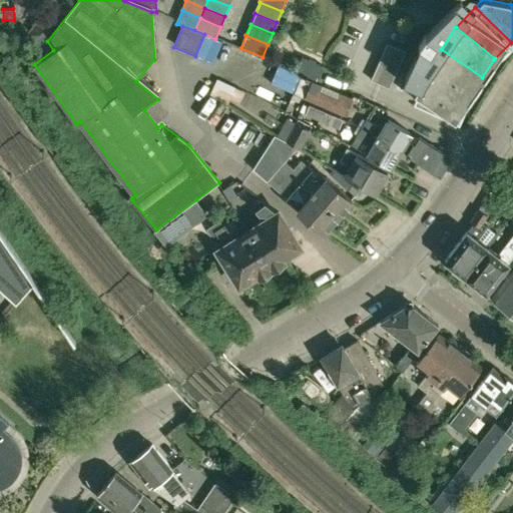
[(405,51),(387,42),(371,79),(389,87),(405,51)]
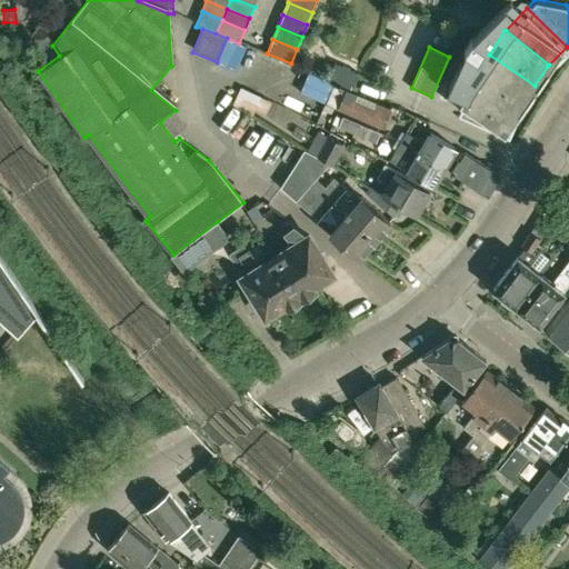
[(489,55),(471,79),(520,107),(535,86),(489,55)]
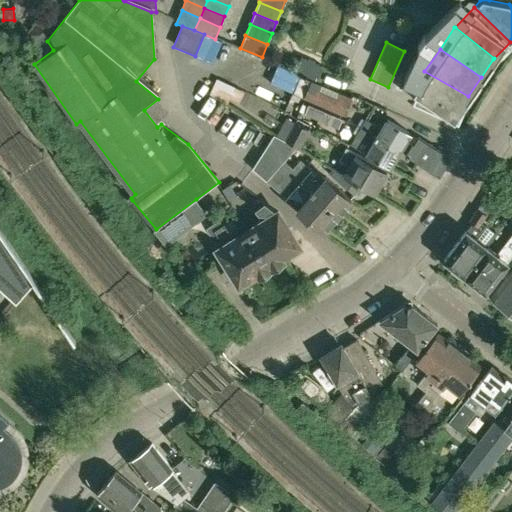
[(315,63),(301,57),(297,65),(295,71),(302,73),(312,78),(316,80),(322,66),(315,63)]
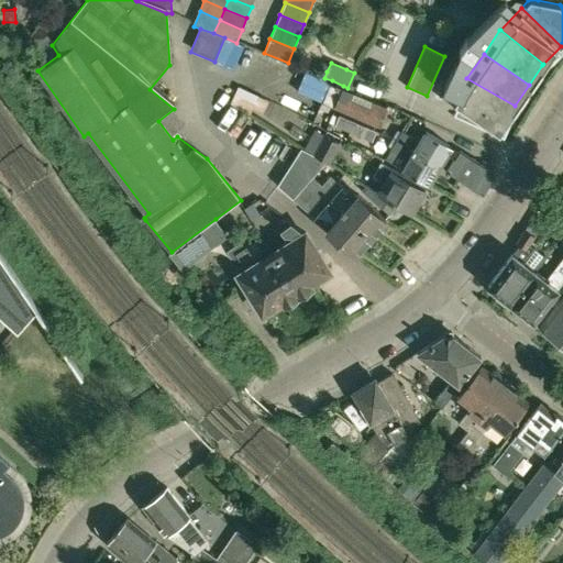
[(466,79),(453,108),(504,130),(515,107),(515,106),(466,78),(466,79)]
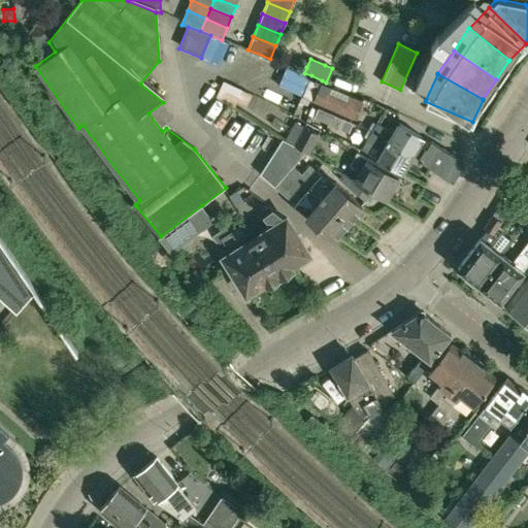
[(355,118),(363,98),(322,80),(314,100),(355,118)]
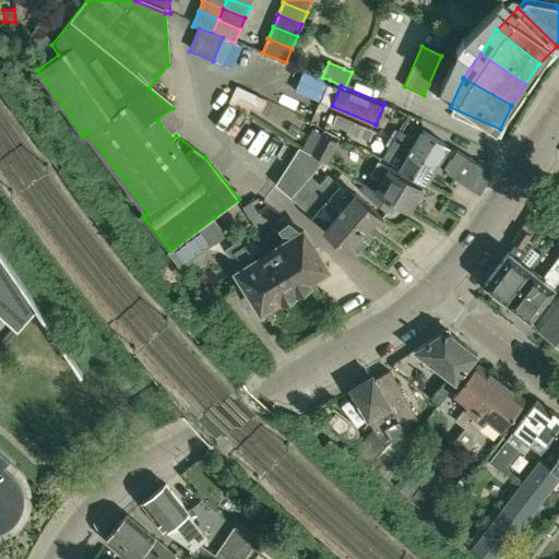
[(256,94),(251,106),(261,111),(266,99),(256,94)]
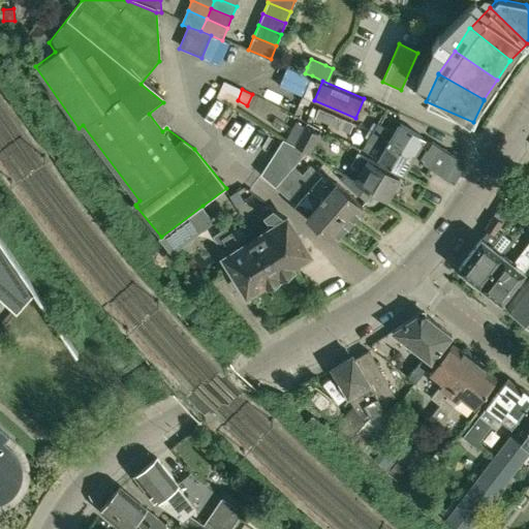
[(353,122),(319,107),(315,117),(349,132),(353,122)]
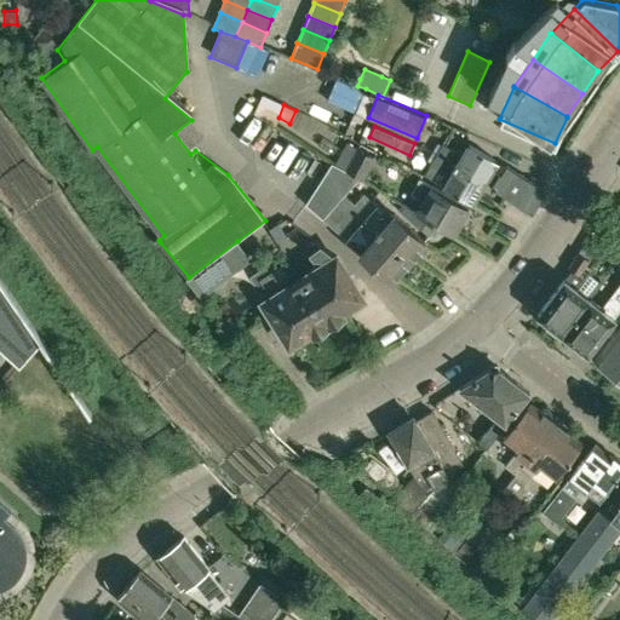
[(357,177),(362,179),(374,159),(345,141),(332,161),(357,177)]
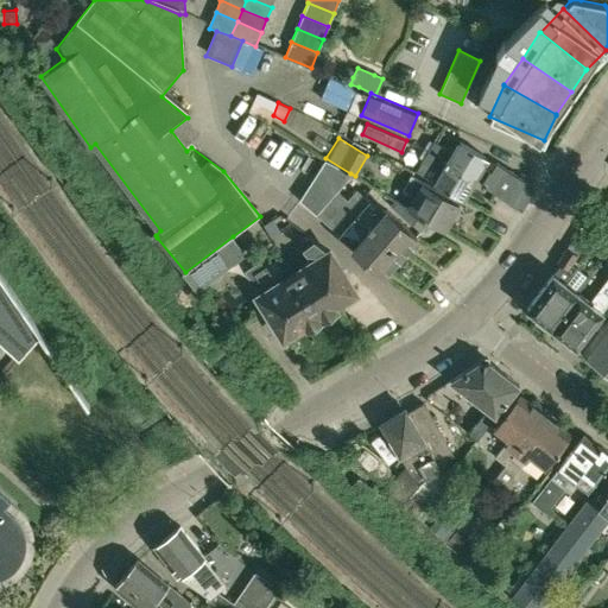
[(428,150),(475,177),(487,157),(458,140),(453,151),(434,140),(428,150)]
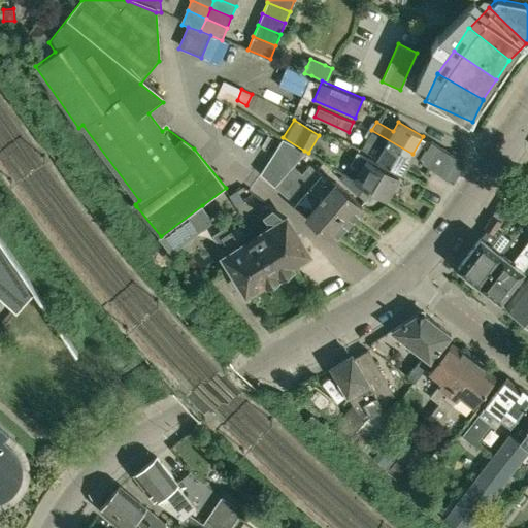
[(402,171),(413,154),(371,130),(366,138),(383,149),(377,158),(402,171)]
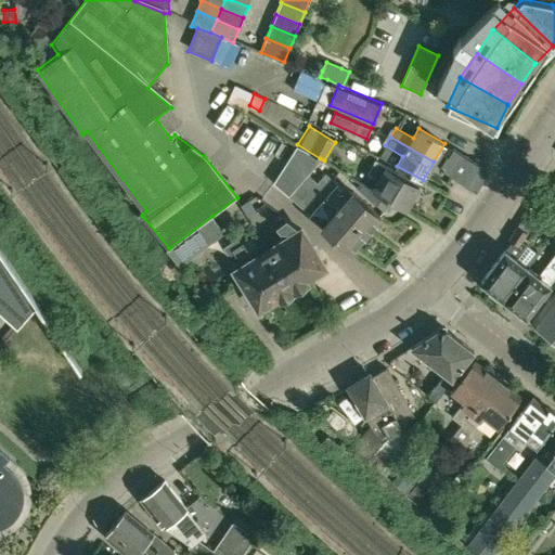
[(297,144),(273,182),(288,194),(304,178),(307,173),(320,158),(297,144)]
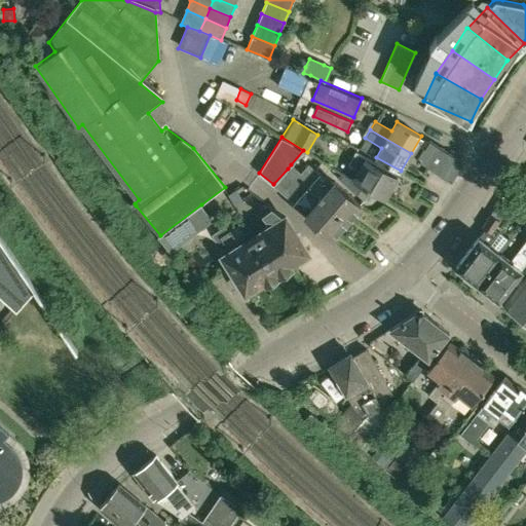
[(450,179),(461,161),(429,141),(425,148),(423,147),(416,159),(418,160),(419,159),(450,179)]
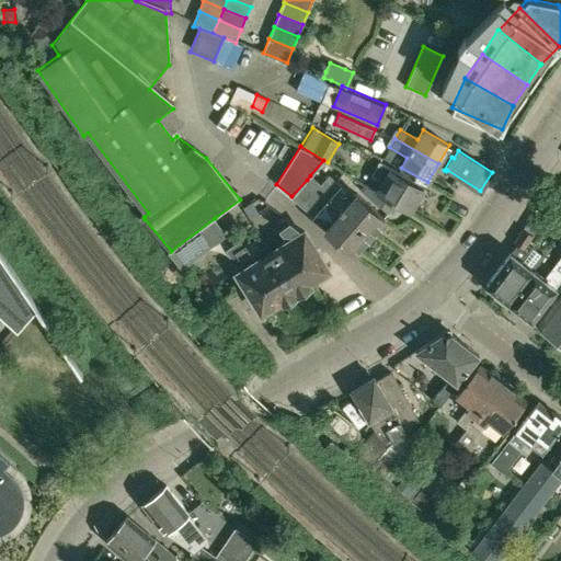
[(409,210),(423,186),(379,161),(371,174),(384,182),(377,192),(397,204),(409,210)]
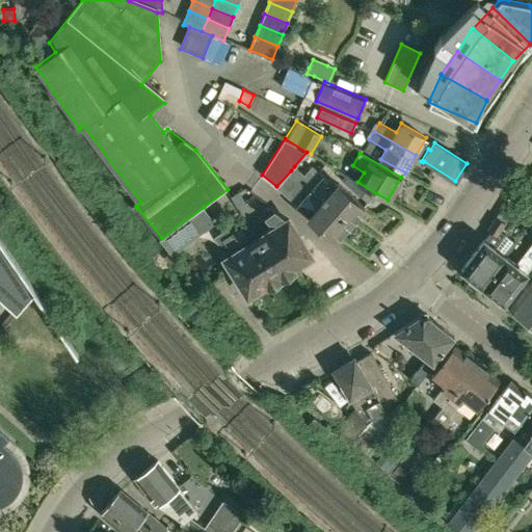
[(335,186),(322,175),(312,165),(303,175),(294,166),(291,170),(276,186),(336,239),(364,206),(376,193),(357,182),(345,175),(338,183),(335,186)]
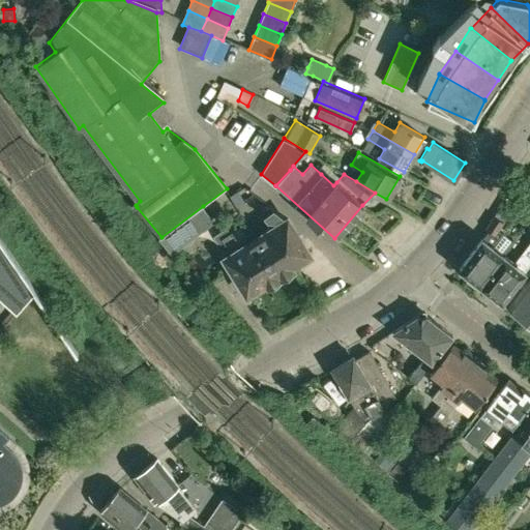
[(529,189),(519,182),(511,194),(529,205),(529,189)]
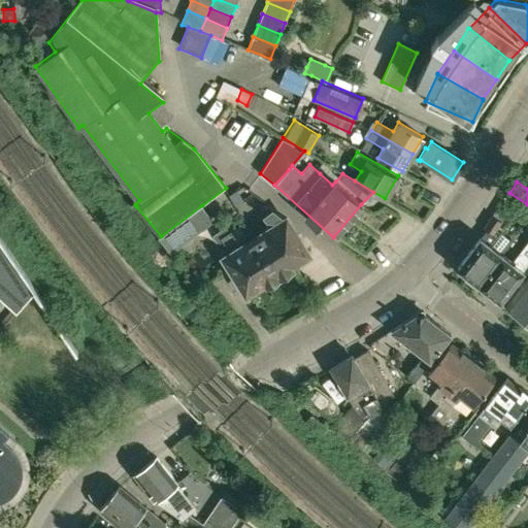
[(499,203),(492,215),(484,228),(486,229),(458,267),(466,273),(466,278),(472,284),(477,283),(479,284),(502,254),(501,254),(513,240),(501,231),(497,235),(494,233),(509,209),(499,203)]
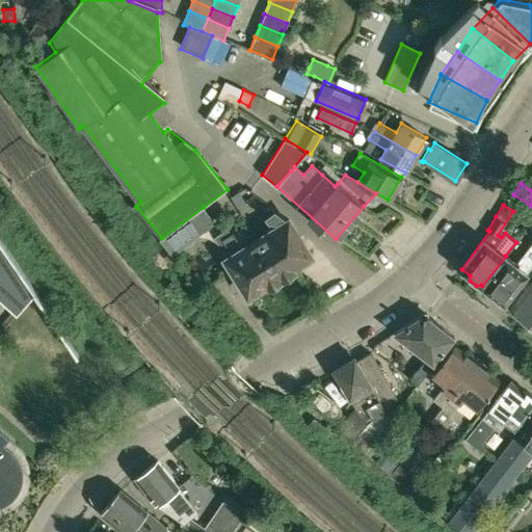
[(257,239),(280,273),(285,274),(291,270),(293,265),(310,255),(288,219),(268,206),(261,211),(269,220),(275,220),(278,225),(257,239)]
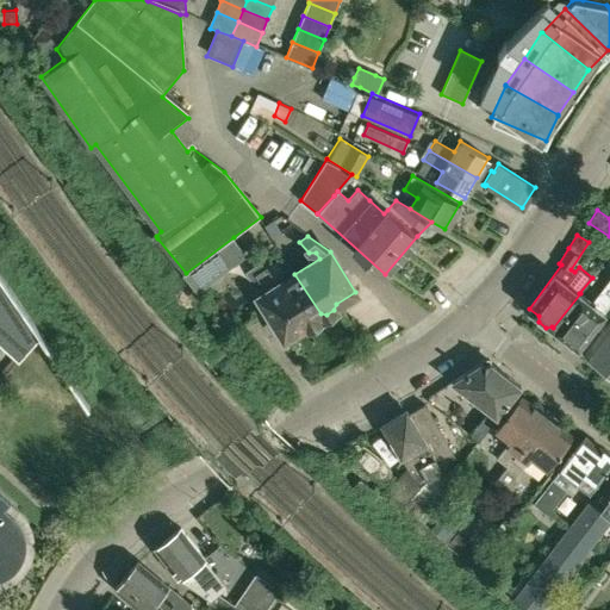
[(186,273),(186,274),(194,284),(200,291),(200,290),(248,255),(234,237),(186,273)]
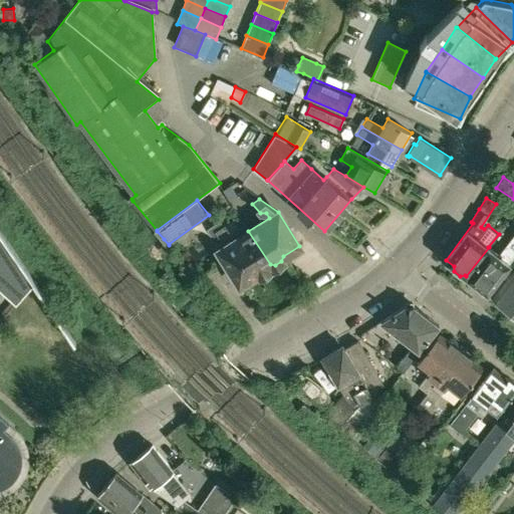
[(270,264),(248,231),(235,239),(225,224),(215,230),(225,246),(219,250),(240,283),(256,273),(262,273),(268,269),(269,265),(270,264)]
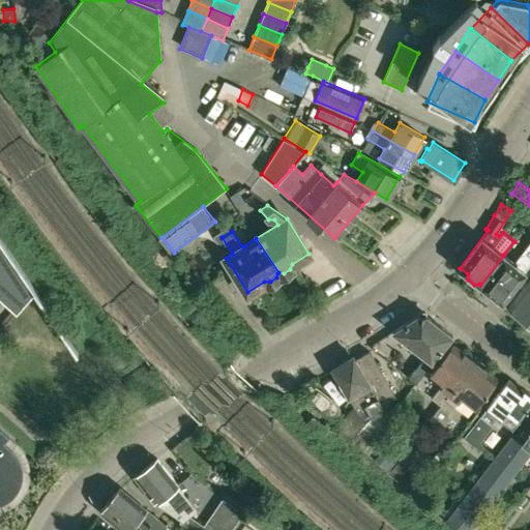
[(0,296),(17,312),(34,292),(76,353),(78,352),(35,290),(0,238),(0,296)]
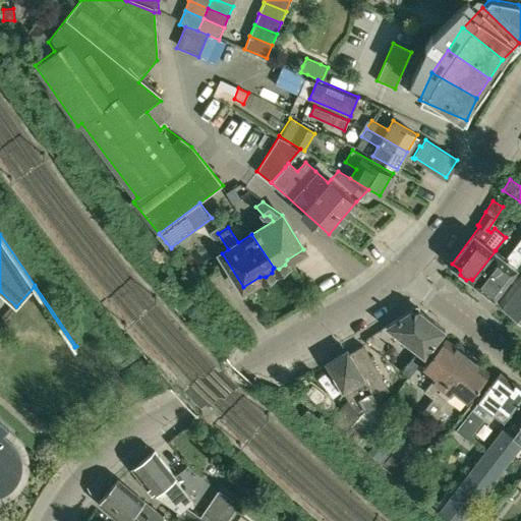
[(494,296),(516,267),(520,259),(520,239),(506,258),(496,250),(472,280),(474,281),(474,285),(480,290),(484,289),(494,296)]
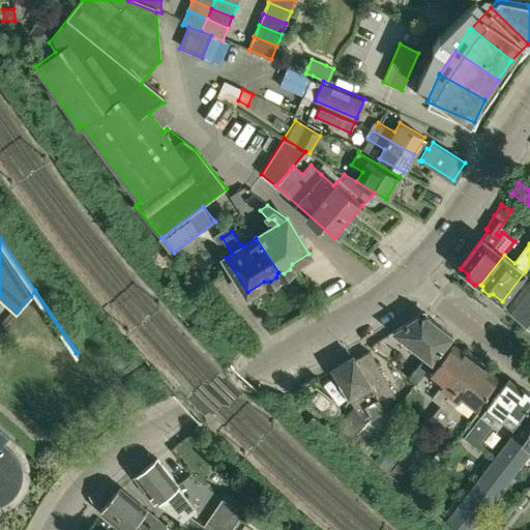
[(529,278),(508,306),(514,312),(516,315),(521,319),(525,319),(527,320),(529,316),(529,278)]
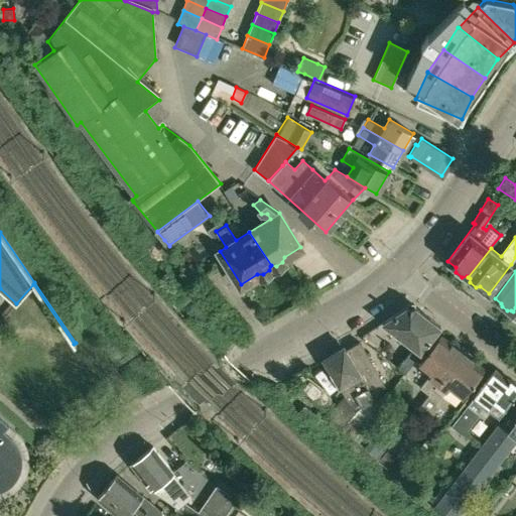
[(405,372),(440,327),(411,303),(382,321),(413,347),(398,367),(405,372)]
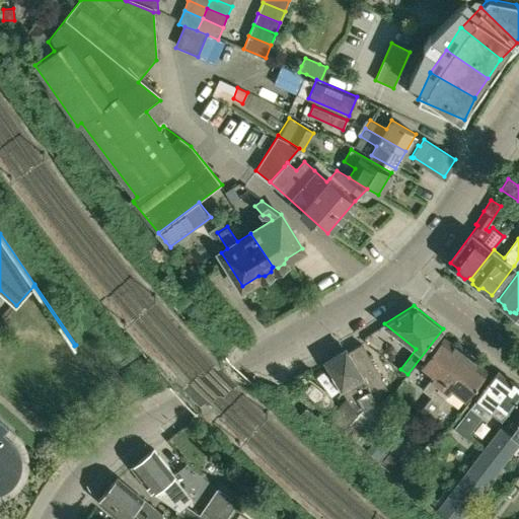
[(432,396),(465,353),(446,338),(441,339),(422,364),(435,374),(423,389),(432,396)]
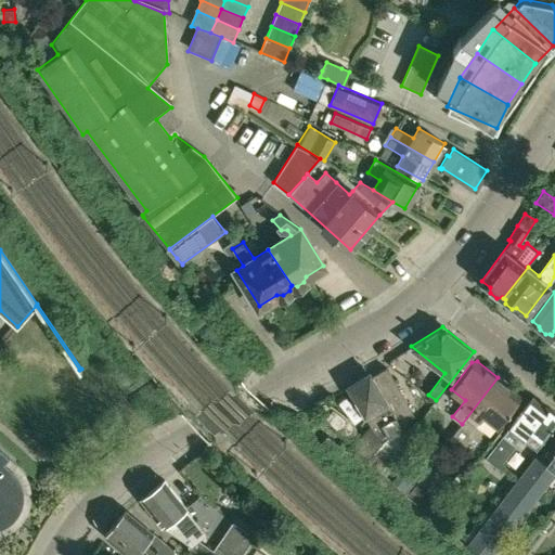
[(391,449),(385,443),(389,438),(403,429),(400,423),(414,414),(386,368),(372,375),(370,372),(347,385),(357,401),(356,405),(359,413),(364,414),(371,425),(352,444),(370,460),(376,466),(391,449)]
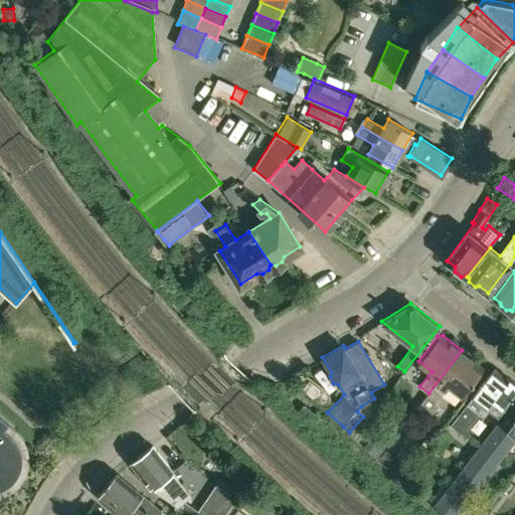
[(462,395),(482,369),(481,365),(462,350),(428,393),(416,408),(425,415),(449,385),(462,395)]
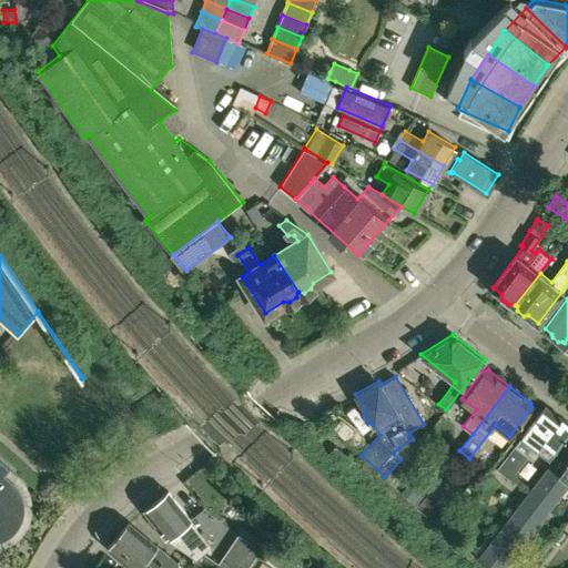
[(567,423),(545,406),(497,468),(510,478),(534,448),(549,459),(567,434),(567,423)]
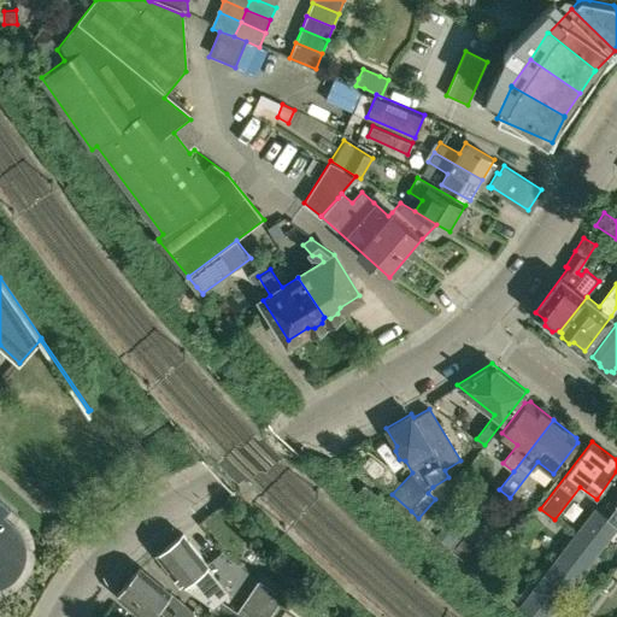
[(364,485),(357,494),(370,505),(377,495),(364,485)]
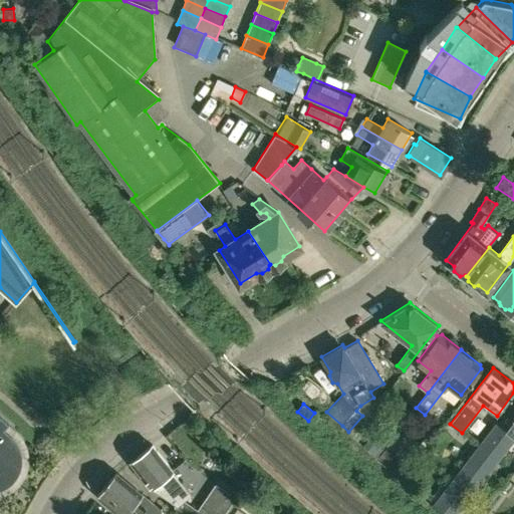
[(0,415),(0,488),(1,489),(4,487),(8,485),(11,483),(14,480),(17,477),(19,473),(21,469),(22,465),(22,461),(22,457),(22,453),(21,449),(19,445),(17,442),(14,438),(12,435),(4,429),(9,424),(0,415)]
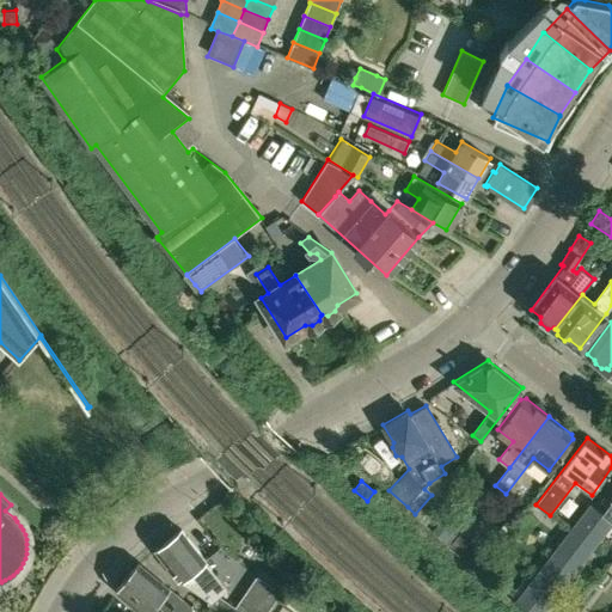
[(591,526),(601,534),(611,520),(611,499),(604,509),(591,526)]
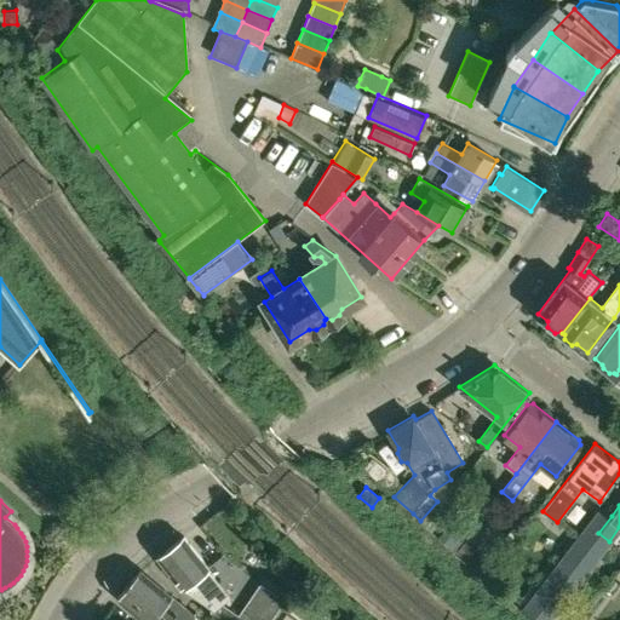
[(587,523),(521,609),(534,619),(567,619),(556,612),(609,541),(598,533),(612,516),(600,507),(587,523)]
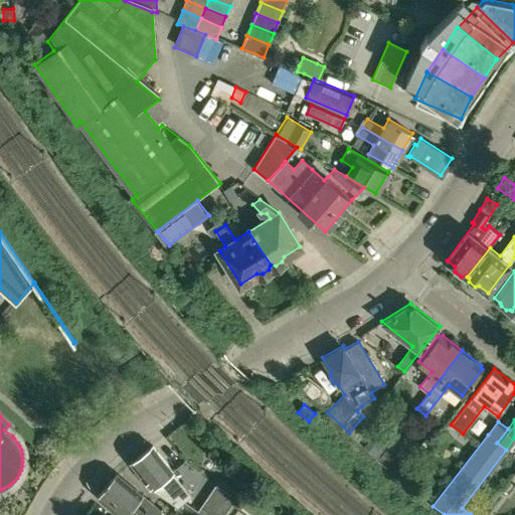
[(153,445),(131,463),(151,488),(176,507),(190,496),(172,472),(173,471),(153,445)]
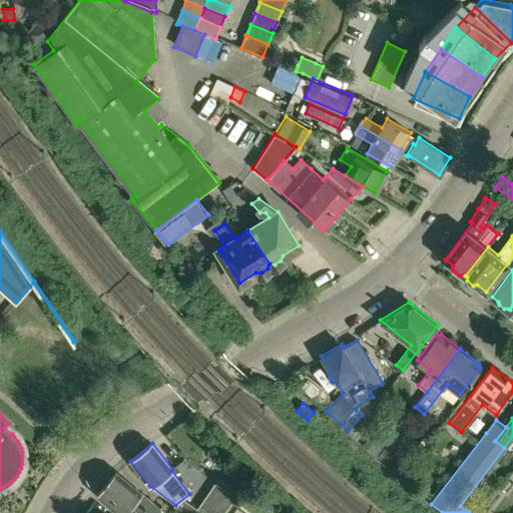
[(397,450),(390,443),(378,456),(386,463),(397,450)]
